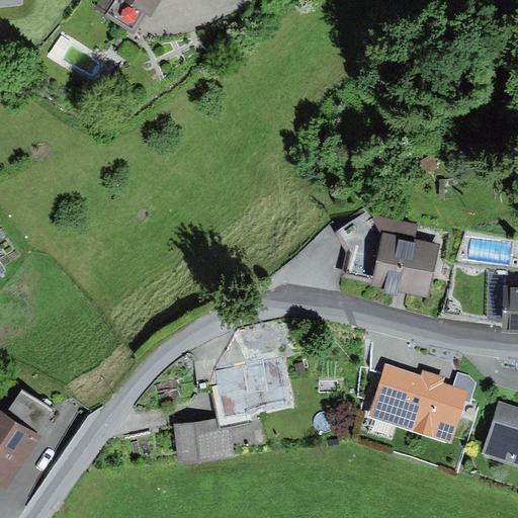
[(146,17),(118,0),(100,0),(94,10),(134,35),(146,17)]
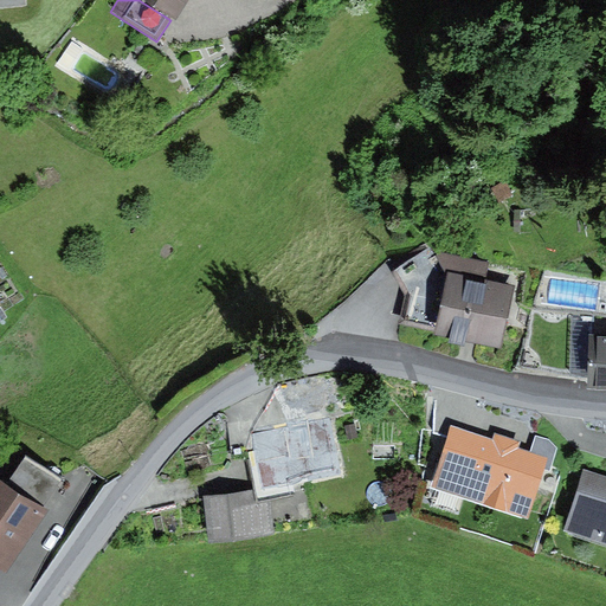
[(192,0),(139,0),(171,20),(176,24),(192,0)]
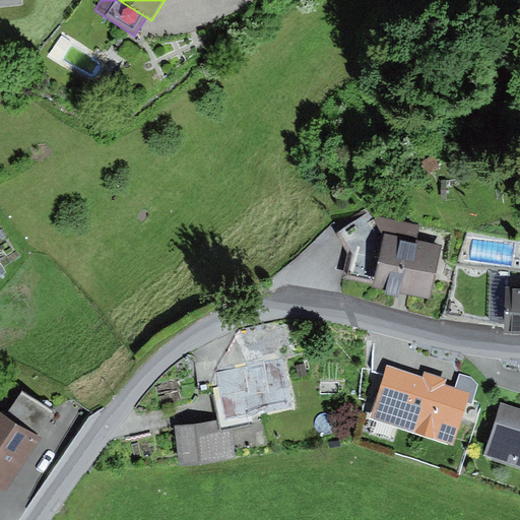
[(435,156),(421,163),(429,175),(441,169),(435,156)]
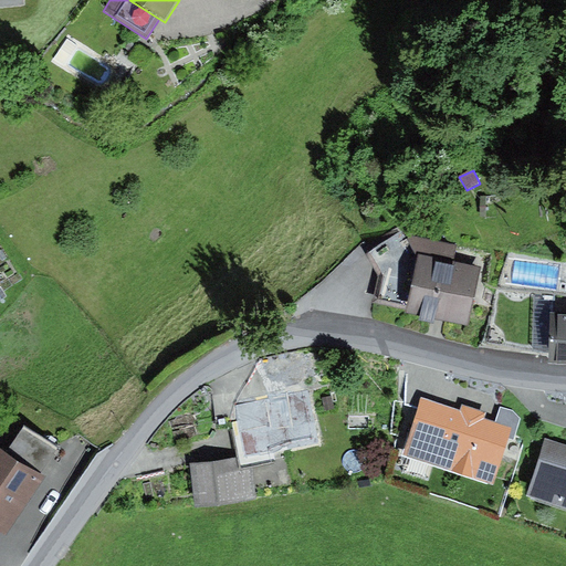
[(458,245),(400,233),(366,255),(379,275),(374,303),(408,311),(408,315),(438,321),(469,327),(482,269),(456,262),(458,245)]
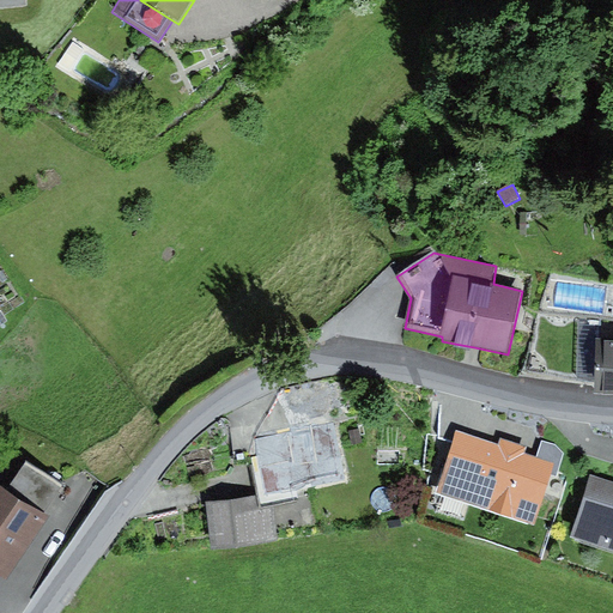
[(612,340),(595,341),(594,396),(612,395),(612,340)]
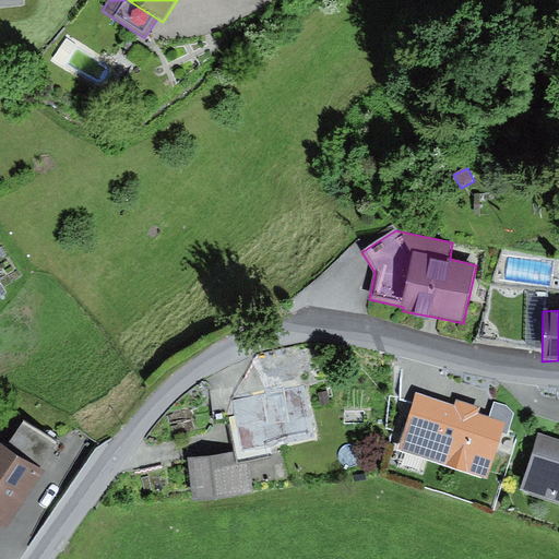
[(237,453),(239,463),(321,448),(309,382),(226,397),(237,453)]
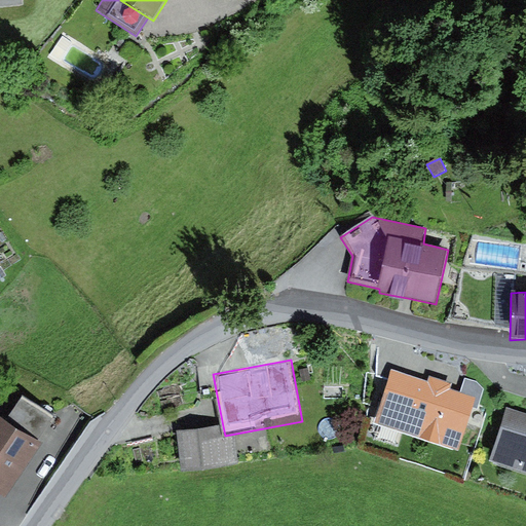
[(428,382),(392,371),(375,423),(457,451),(472,408),(475,399),(461,393),(451,390),(453,384),(429,377),(428,382)]
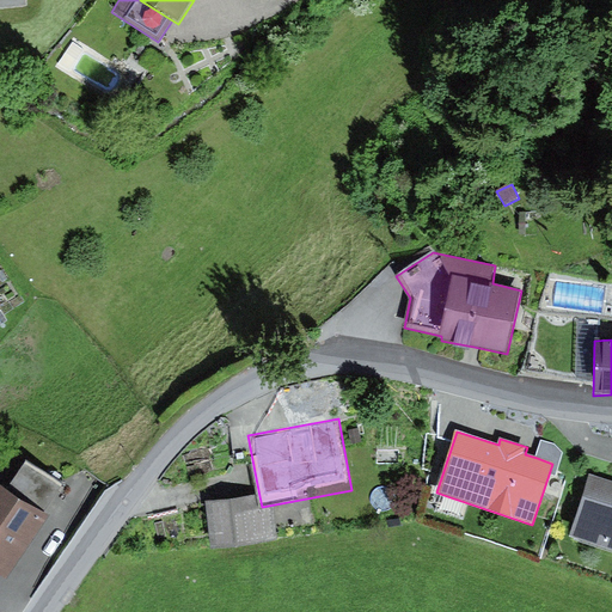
[(542,441),(537,458),(552,464),(549,475),(556,477),(563,453),(555,445),(542,441)]
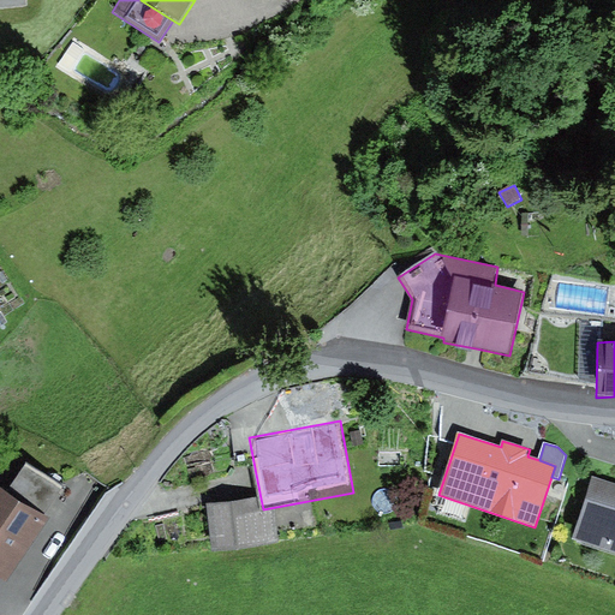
[(27,464),(6,494),(42,518),(63,488),(27,464)]
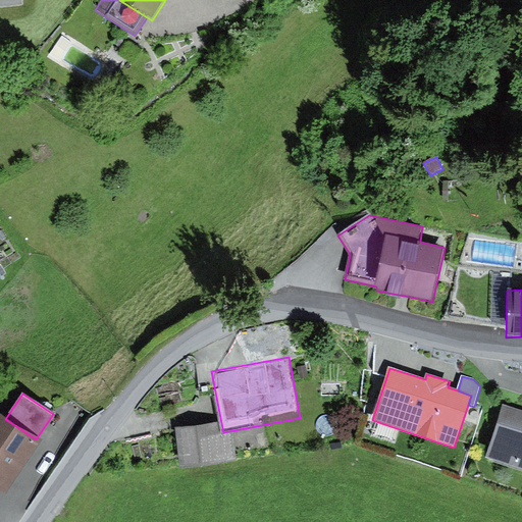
[(521,412),(503,407),(486,458),(521,468),(521,412)]
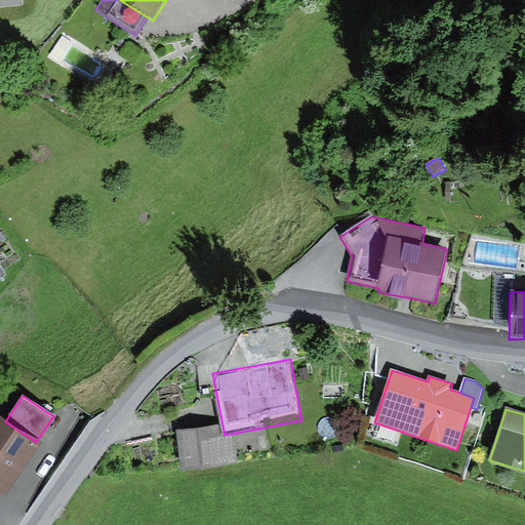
[(5,421),(0,417),(0,495),(5,499),(41,445),(36,442),(5,421)]
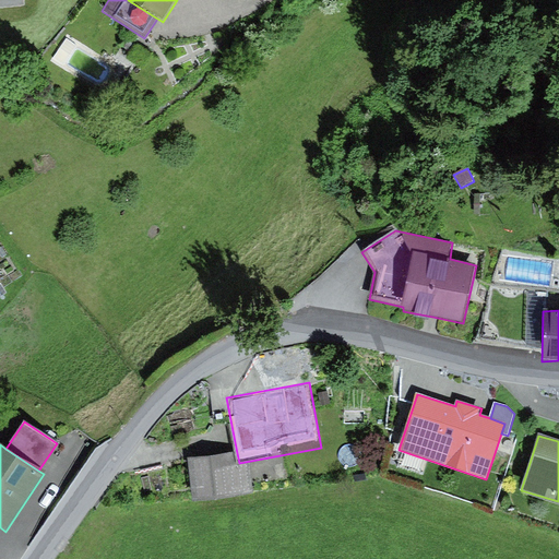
[(237,453),(188,459),(193,501),(242,496),(239,463),(237,453)]
